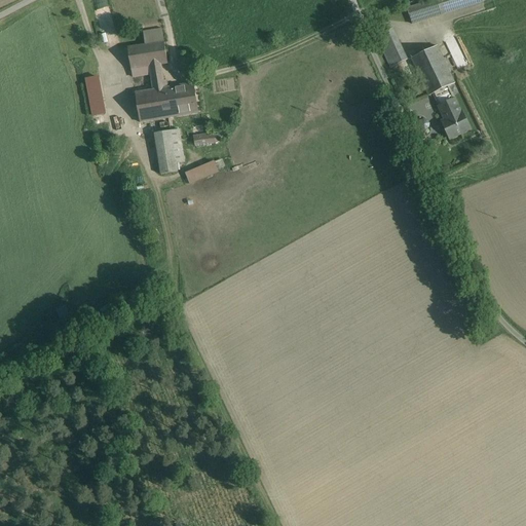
[(442,14),(437,0),(433,0),(407,8),(412,25),(442,14)]
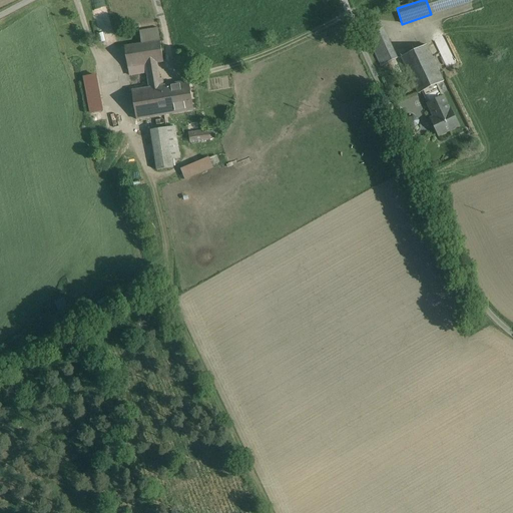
[(470,0),(426,0),(431,14),(471,2),(470,0)]
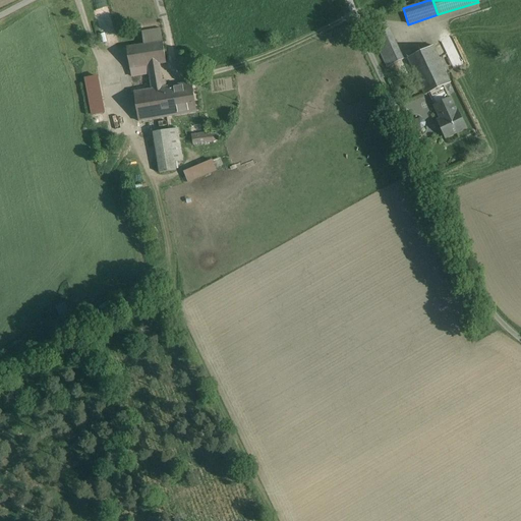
[(389,29),(372,36),(387,67),(403,59),(389,29)]
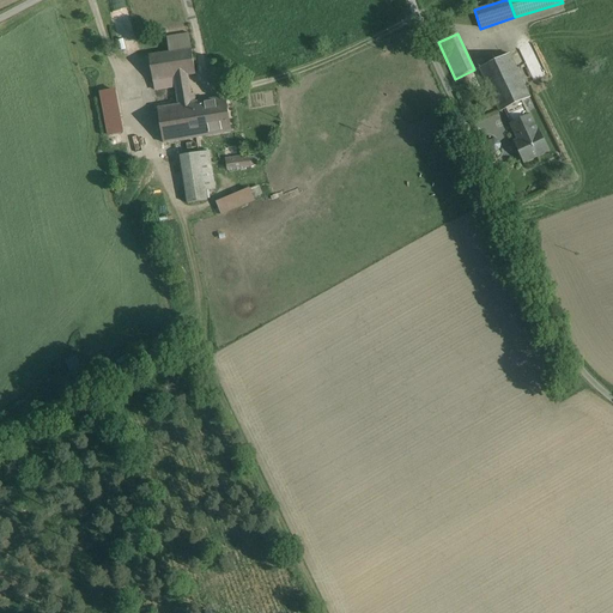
[(189,35),(168,38),(170,53),(192,49),(189,35)]
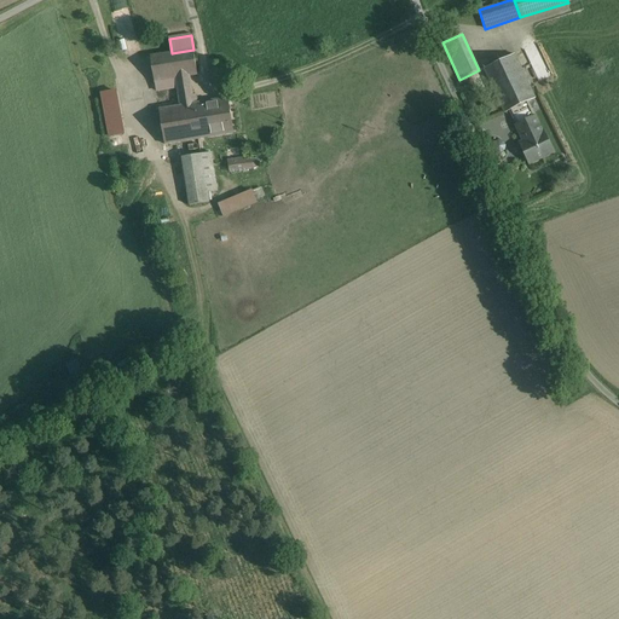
[(172,53),(151,56),(156,91),(178,87),(181,106),(160,110),(166,144),(233,133),(229,98),(198,103),(197,94),(194,96),(190,75),(198,74),(194,50),(172,53)]
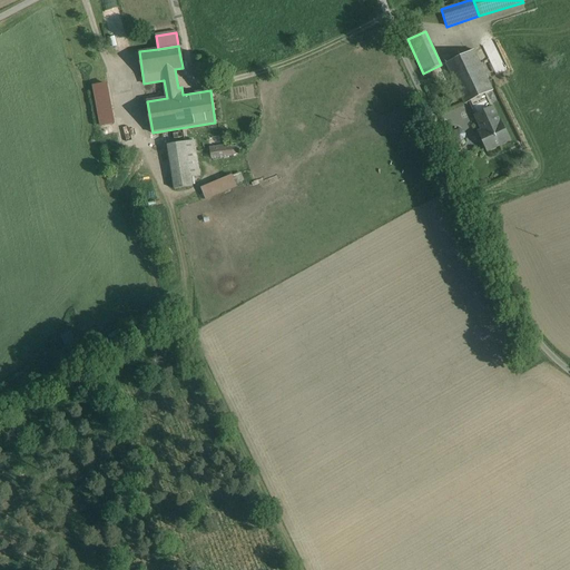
[(474,50),(446,64),(465,104),(472,100),(487,94),(493,91),(474,50)]
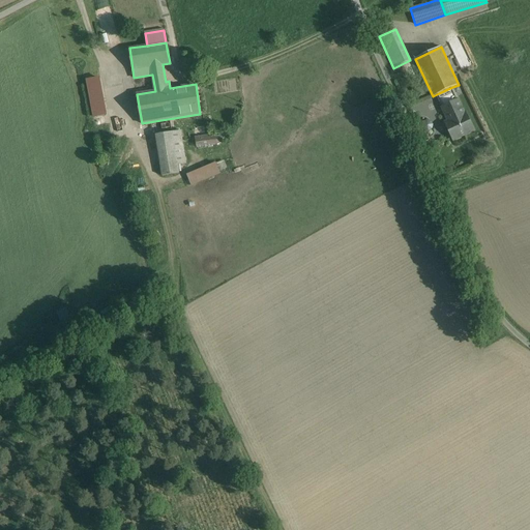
[(189,54),(180,56),(183,70),(193,69),(190,60),(189,54)]
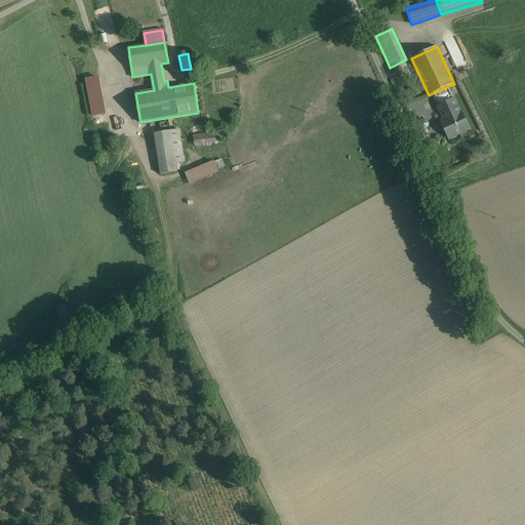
[(86,72),(91,106),(104,104),(97,70),(86,72)]
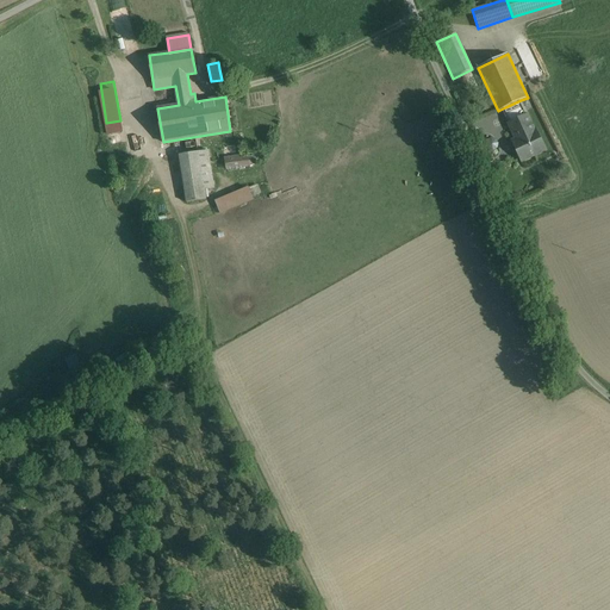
[(535,131),(521,100),(505,107),(514,126),(510,128),(516,139),(535,131)]
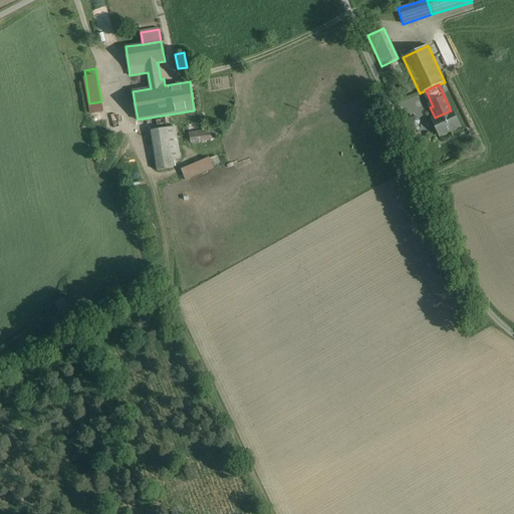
[(101,101),(89,103),(93,127),(105,124),(101,101)]
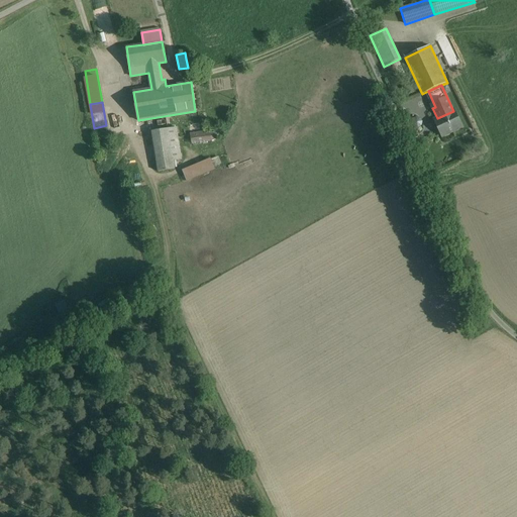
[(437,118),(436,118),(439,126),(437,127),(442,137),(462,127),(454,110),(453,111),(437,118)]
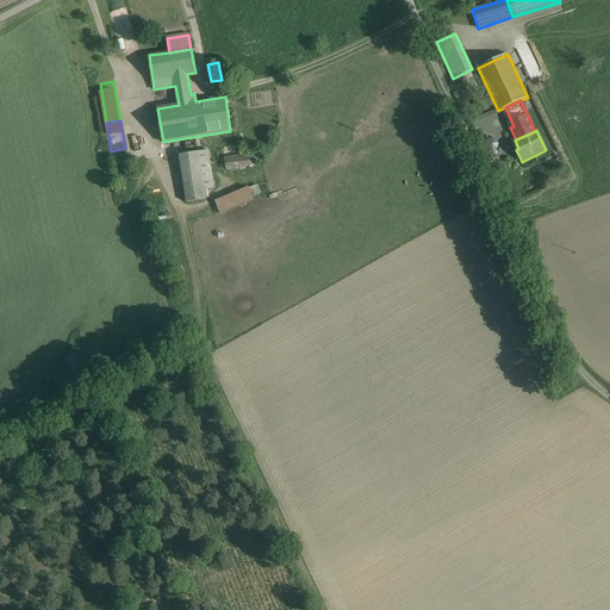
[(209,150),(199,153),(205,191),(215,188),(209,150)]
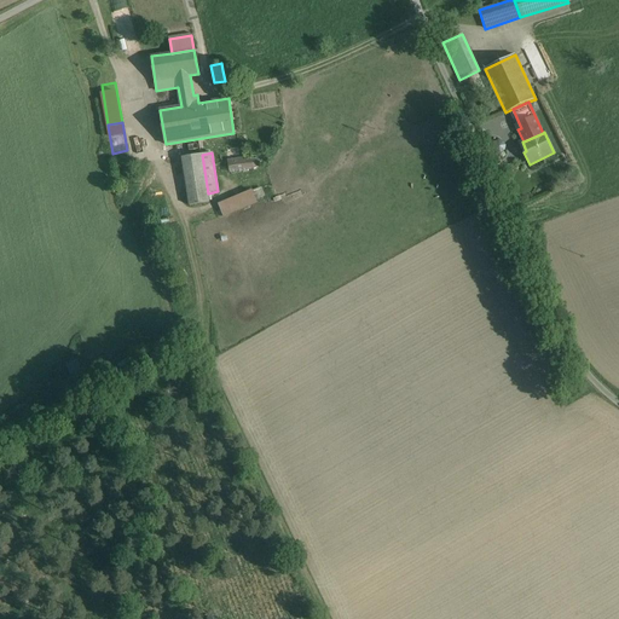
[(202,155),(183,157),(190,206),(209,203),(208,194),(202,155)]
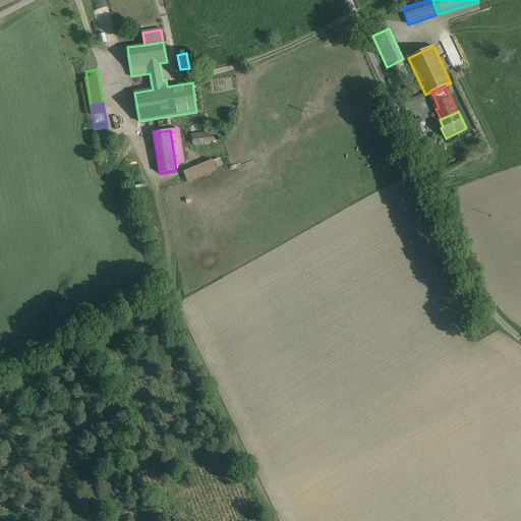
[(215,130),(196,133),(198,142),(216,140),(215,130)]
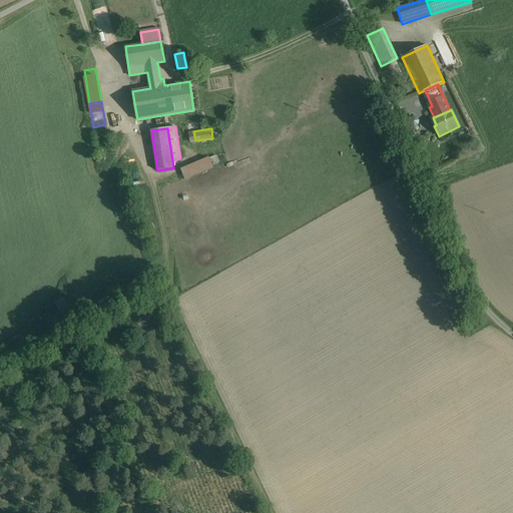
[(209,158),(182,169),(186,179),(192,176),(213,167),(209,158)]
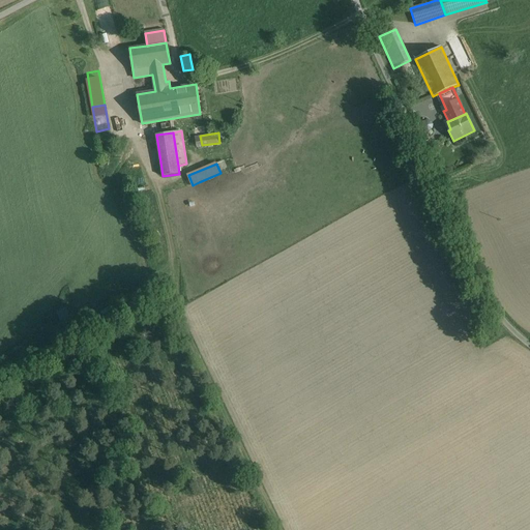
[(58,311),(60,321),(70,319),(67,308),(58,311)]
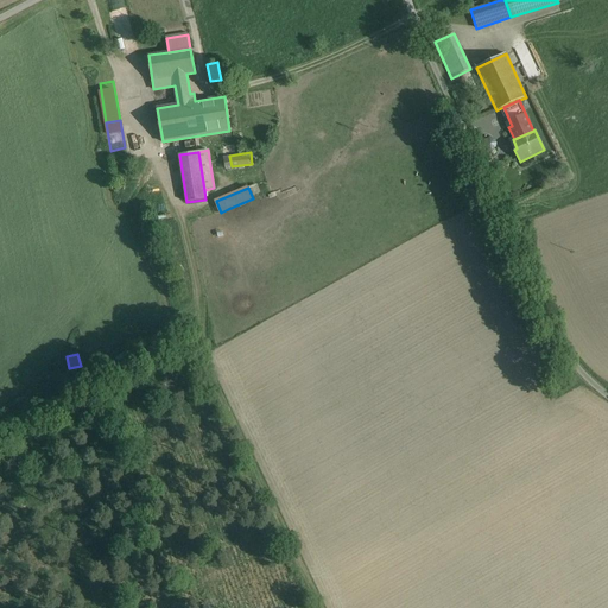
All buildings are outlined.
